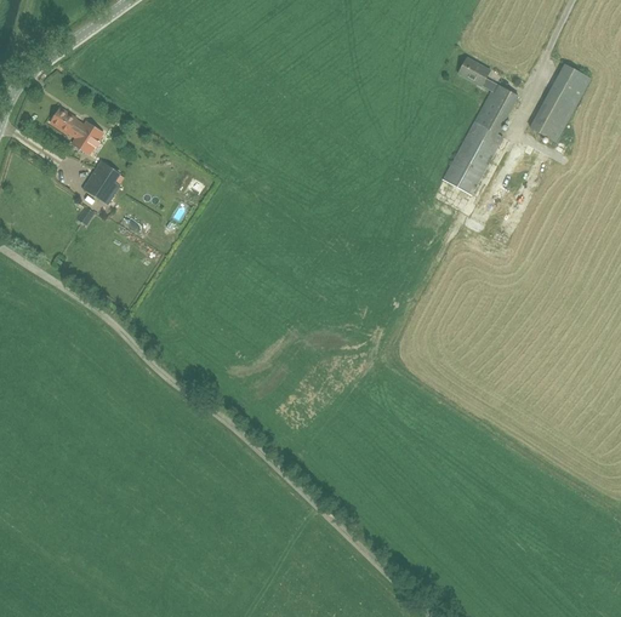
[(443,177),(471,193),(503,133),(499,131),(519,92),(496,80),(485,75),(490,67),(467,55),(457,70),(480,83),(482,83),(490,87),(443,177)]
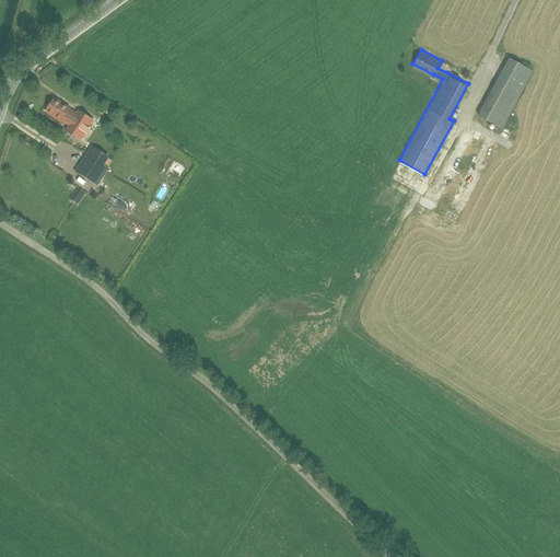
[(510,58),(479,115),(502,127),(533,70),(510,58)]
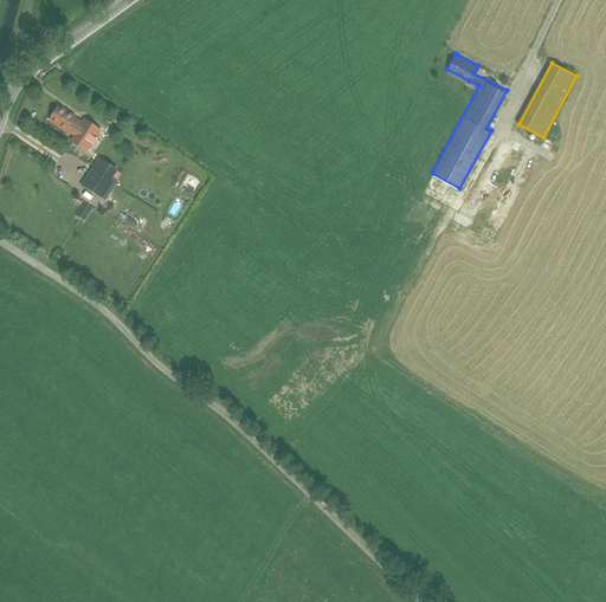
[(58,103),(49,117),(65,128),(72,133),(70,136),(88,148),(101,128),(83,116),(82,118),(75,112),(58,103)]
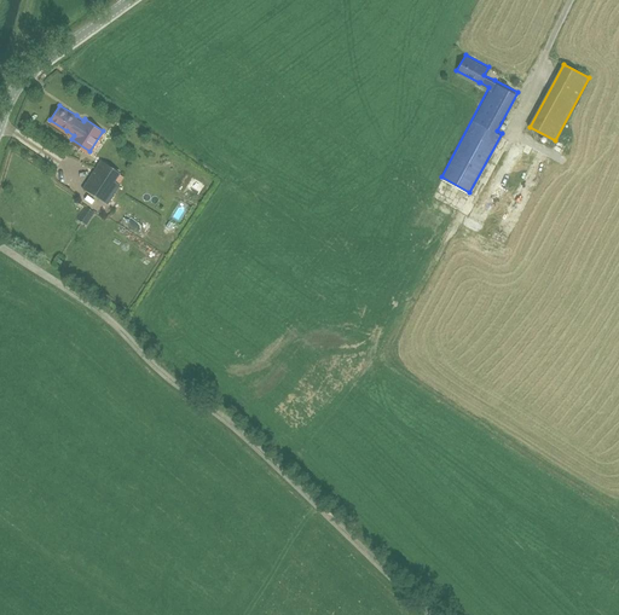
[(102,157),(84,185),(100,196),(114,177),(117,170),(119,168),(102,157)]
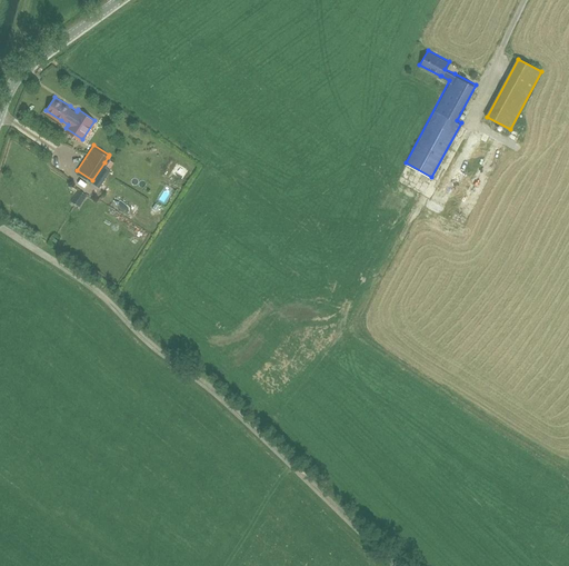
[(458,175),(468,155),(457,149),(450,162),(455,165),(451,171),(458,175)]
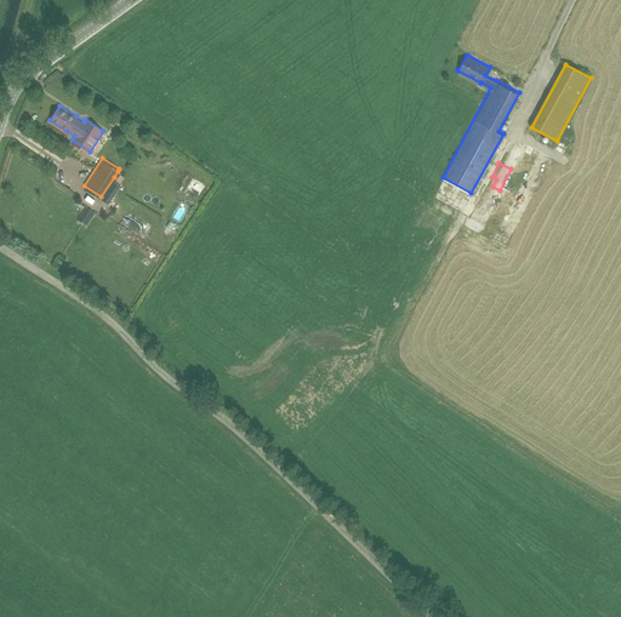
[(554,181),(570,184),(573,166),(558,164),(554,181)]
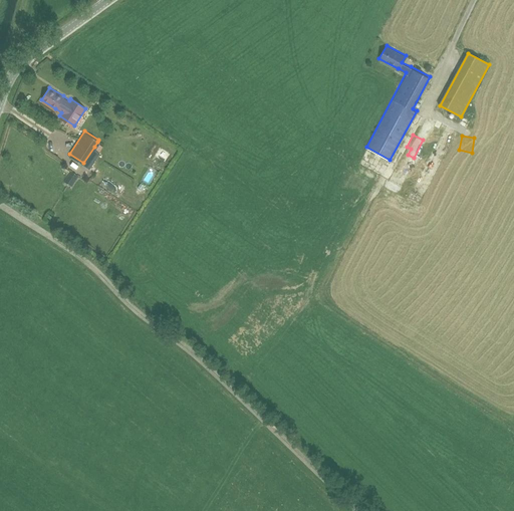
[(45,153),(42,160),(48,162),(51,155),(45,153)]
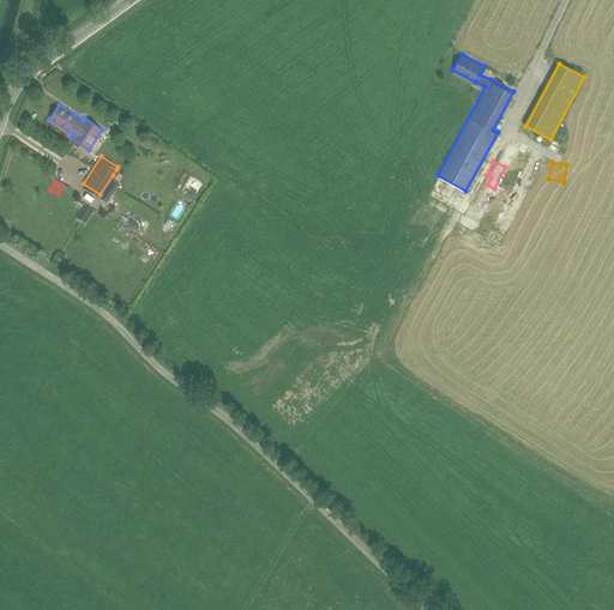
[(499,204),(510,209),(516,199),(505,193),(499,204)]
